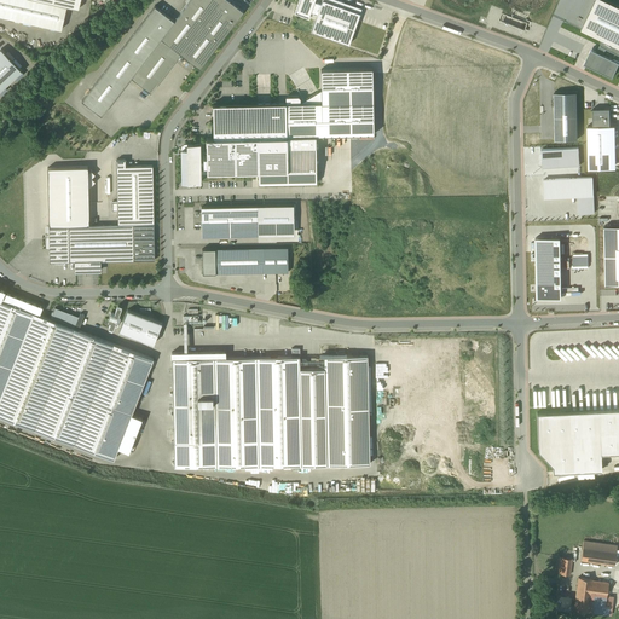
[(0,0),(0,16),(65,32),(71,6),(80,9),(81,0),(0,0)]
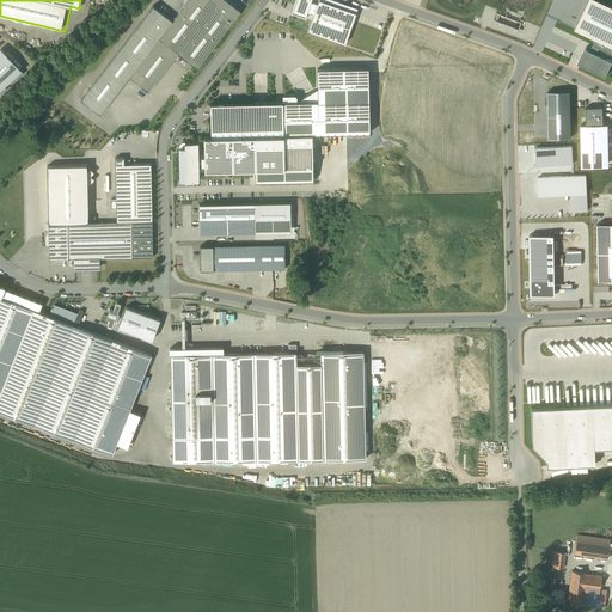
[(188,0),(173,20),(130,77),(150,92),(179,54),(197,68),(242,12),(226,0),(188,0)]
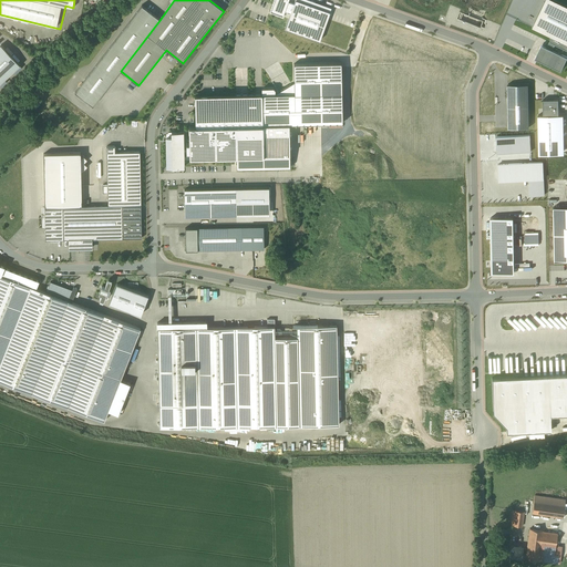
[(274,0),(270,12),(282,18),(285,12),(290,14),(294,4),(288,2),(288,0),(274,0)]
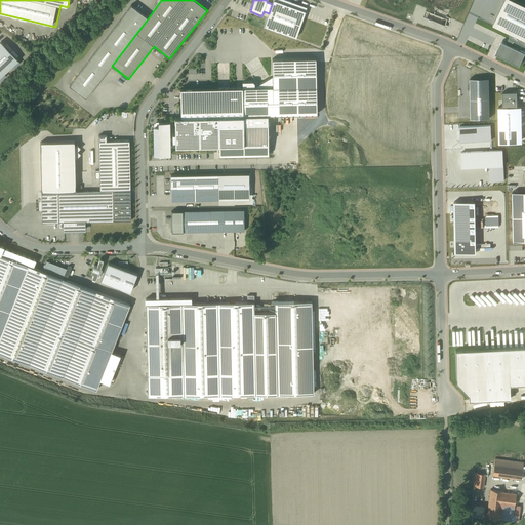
[(273,0),(272,4),(269,13),(264,28),(295,39),(306,12),(273,0)]
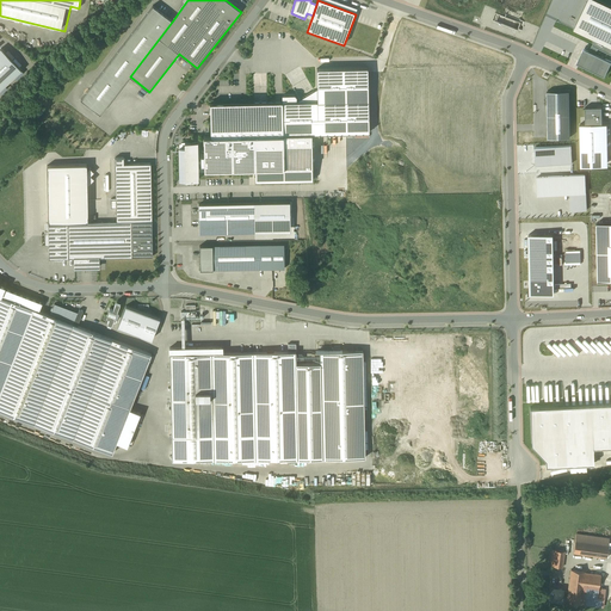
[(610,5),(599,0),(588,0),(575,29),(596,39),(593,44),(610,53),(610,5)]
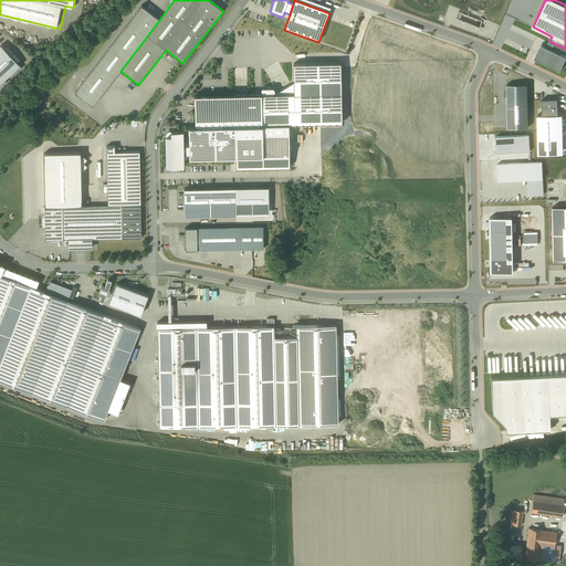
[(121,71),(160,19),(143,6),(75,93),(93,106),(121,71)]
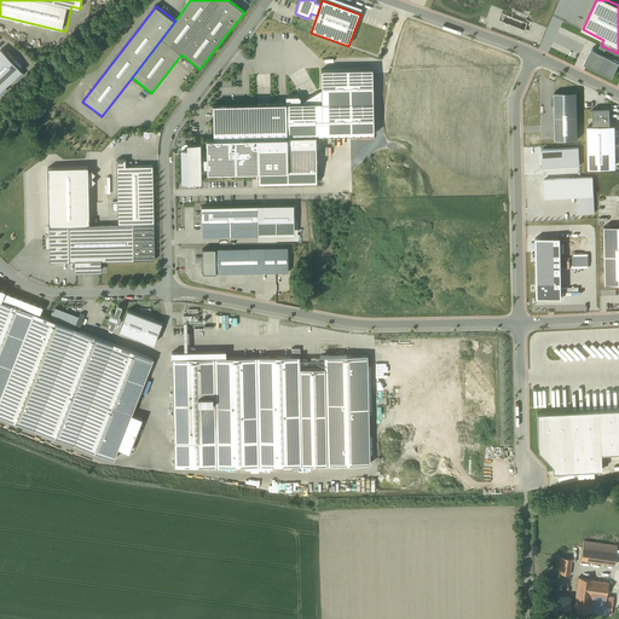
[(524,19),(520,29),(526,32),(530,22),(524,19)]
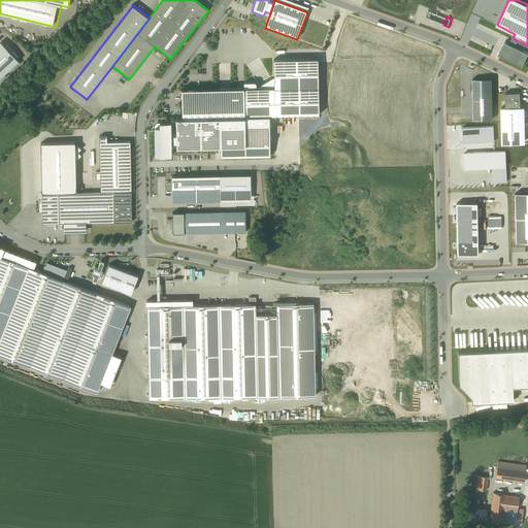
[(1,41),(0,42),(0,79),(20,63),(1,41)]
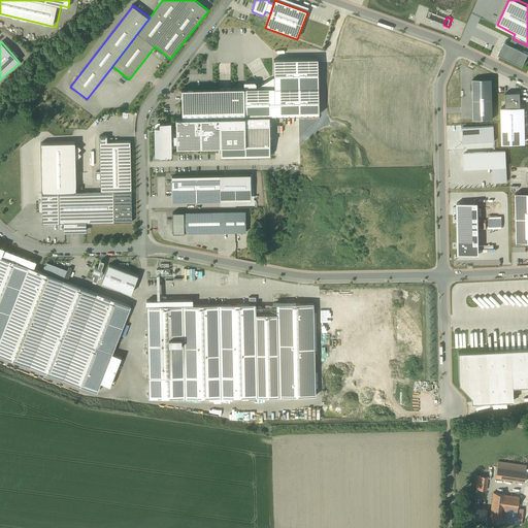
[(527,52),(504,41),(498,54),(523,65),(527,55),(527,52)]
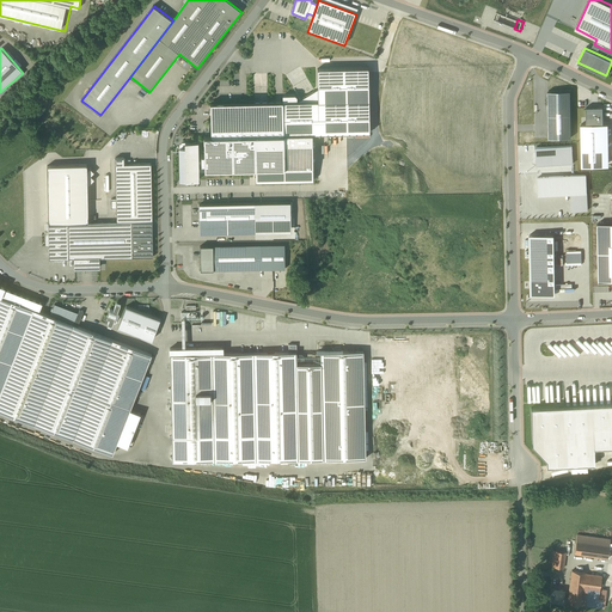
[(286,165),(314,165),(313,133),(372,132),(371,66),(319,67),(319,90),(301,101),(285,101),(286,130),(286,165)]
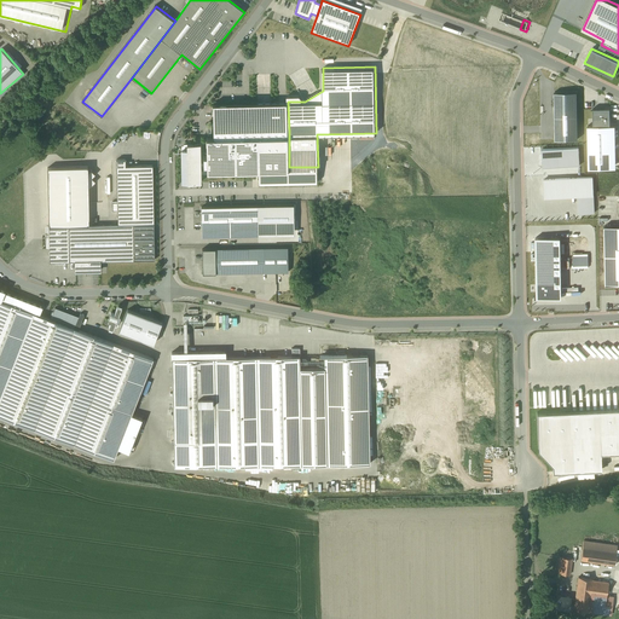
[(557,92),(554,92),(554,99),(553,99),(553,106),(554,106),(555,140),(578,139),(577,92),(557,92)]
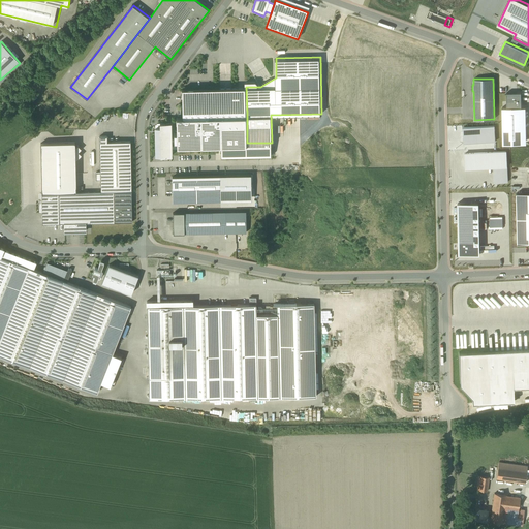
[(183,88),(184,115),(247,113),(246,87),(183,88)]
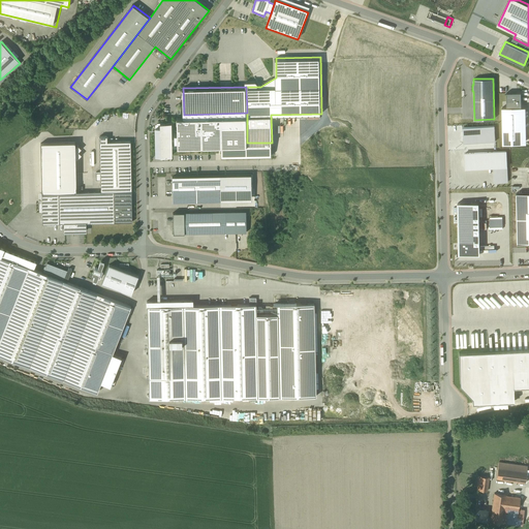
[(507,107),(502,107),(503,145),(522,144),(522,107),(521,92),(506,93),(507,107)]
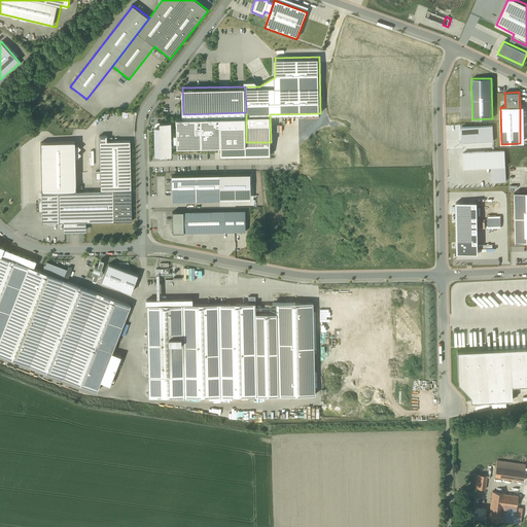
[(183,114),(178,114),(178,131),(175,131),(175,135),(176,137),(176,138),(178,138),(178,143),(178,144),(181,143),(220,142),(246,142),(246,112),(183,114)]
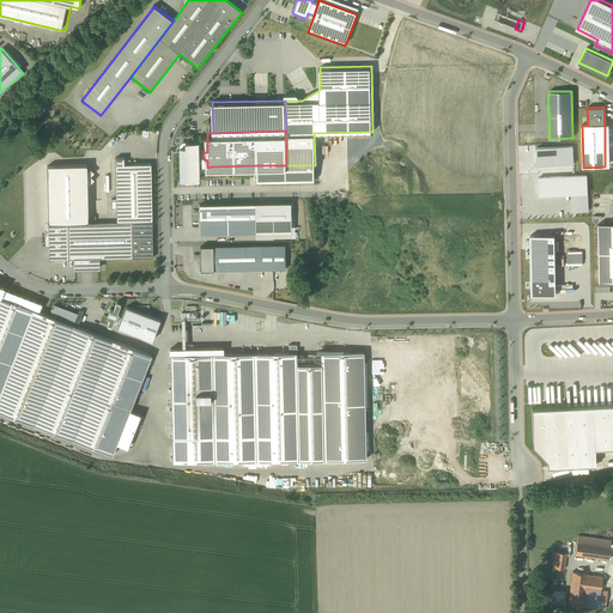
[(201,139),(188,139),(188,140),(188,145),(189,178),(201,177),(201,170),(201,167),(201,159),(205,159),(204,157),(201,157),(201,139)]
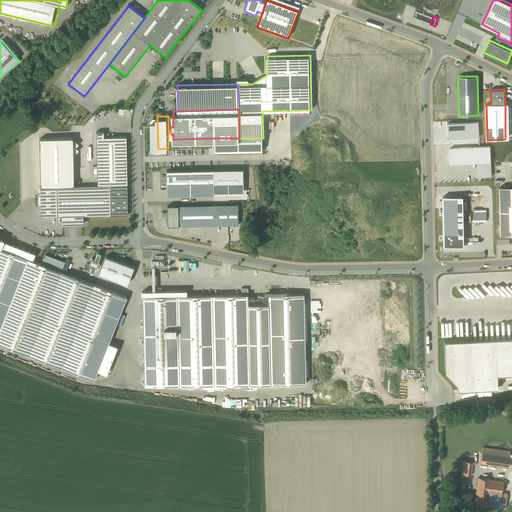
[(104,132),(96,132),(97,167),(93,168),(93,174),(97,174),(97,186),(74,186),(42,187),(42,217),(62,217),(63,225),(83,224),(82,216),(128,215),(126,137),(104,137),(104,132)]
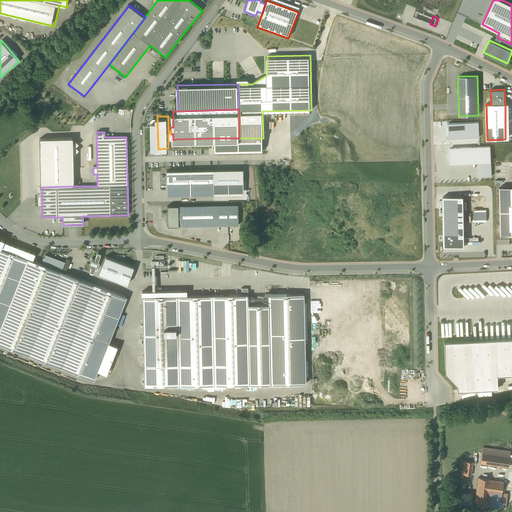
[(42,187),(74,186),(73,138),(41,139),(42,187)]
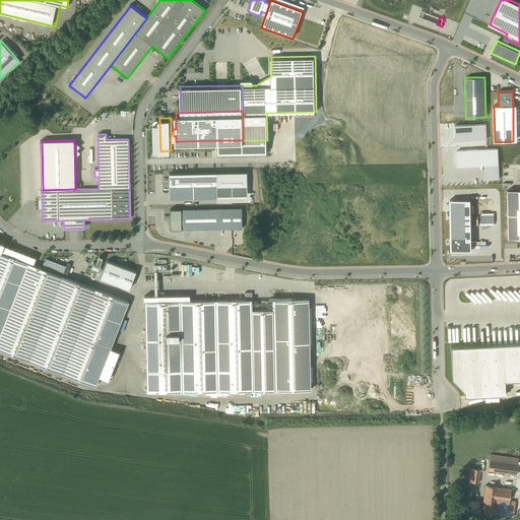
[(217,140),(218,155),(267,154),(267,140),(243,140),(217,140)]
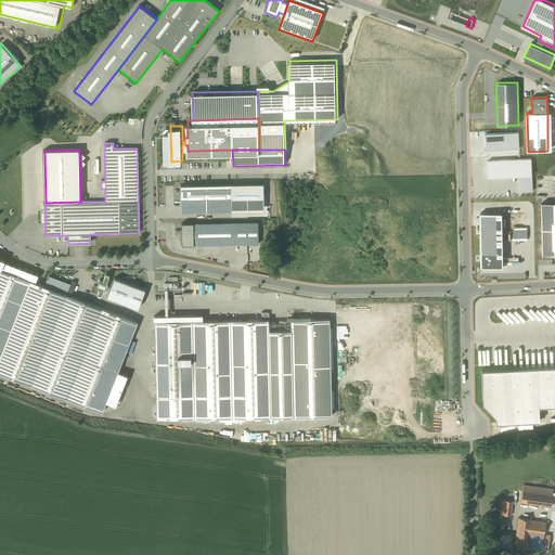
[(488,159),(488,177),(520,176),(521,192),(532,191),(531,175),(531,158),(488,159)]
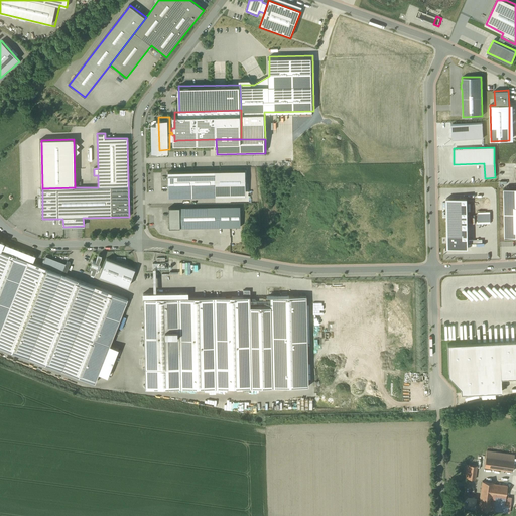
[(214,172),(167,174),(168,199),(215,197),(214,172)]
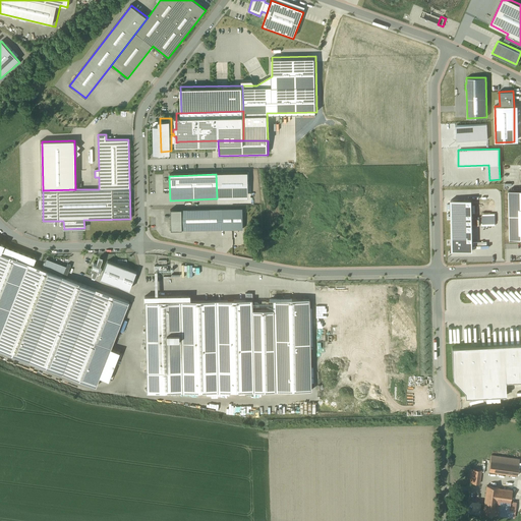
[(520,189),(509,190),(510,239),(520,238),(520,189)]
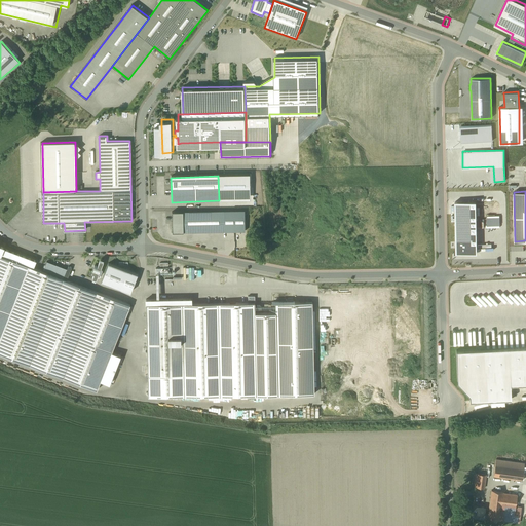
[(476,201),(455,202),(456,253),(478,253),(476,201)]
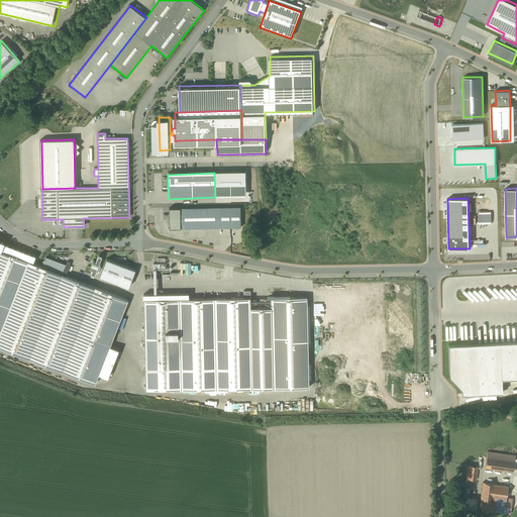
[(220,209),(180,210),(180,230),(220,229),(220,209)]
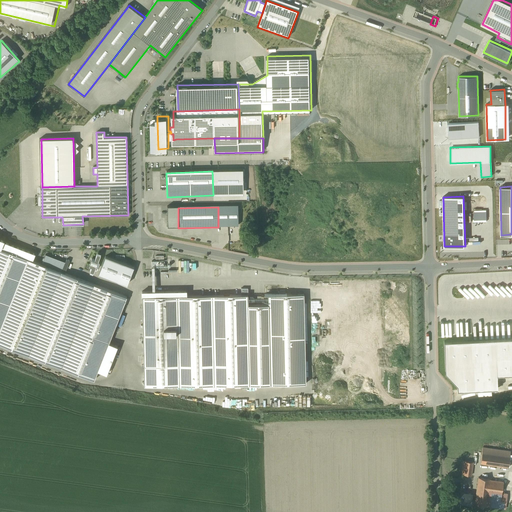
[(178,208),(167,208),(167,228),(178,228),(178,208)]
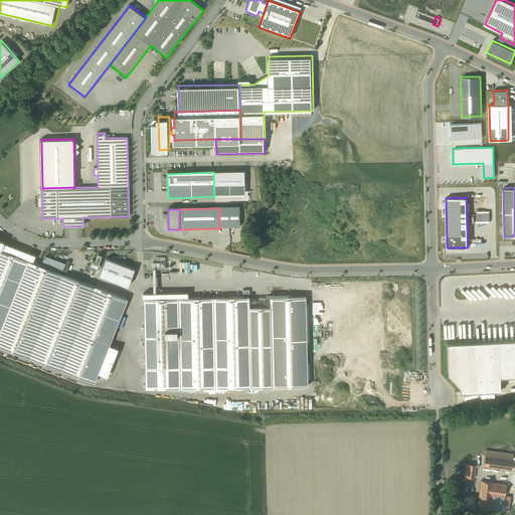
[(13,247),(3,243),(1,249),(11,253),(13,247)]
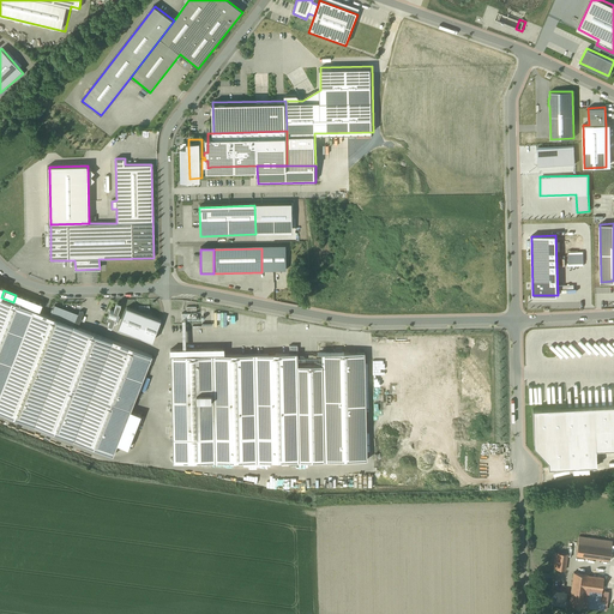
[(0,296),(0,414),(113,458),(152,357),(13,304),(13,302),(1,298),(0,296)]
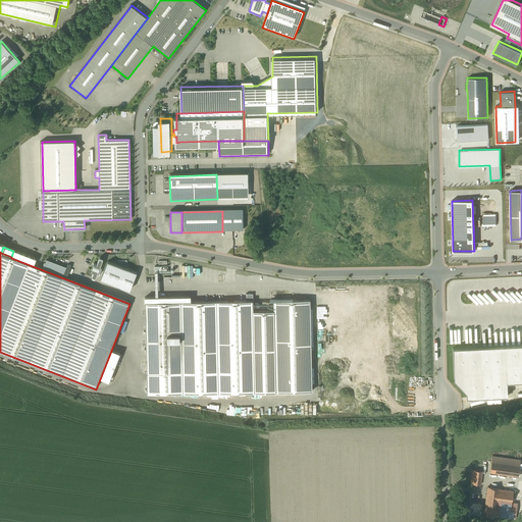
[(99,258),(96,265),(94,264),(91,271),(94,272),(92,276),(96,277),(103,260),(99,258)]
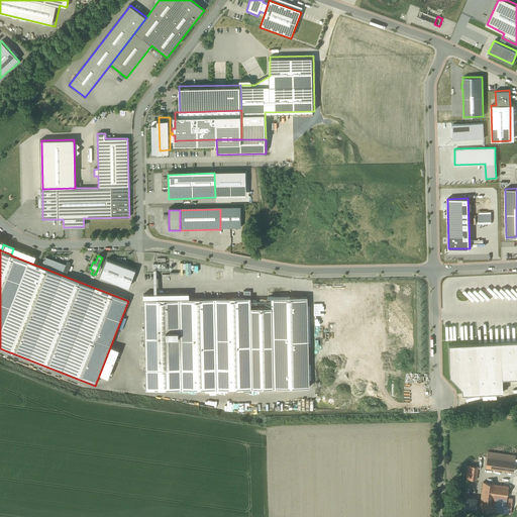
[(135,272),(106,261),(99,279),(128,290),(135,272)]
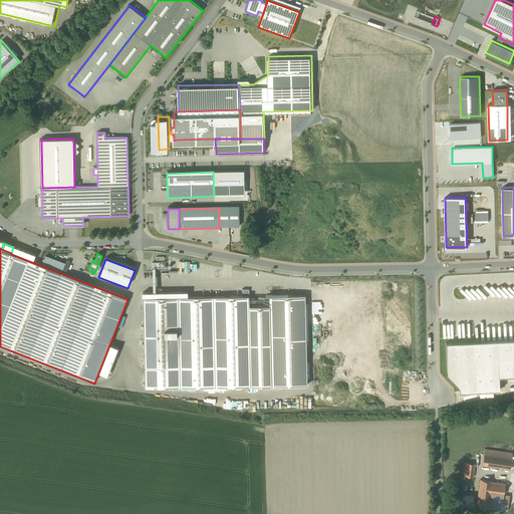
[(468,301),(472,296),(463,287),(458,291),(468,301)]
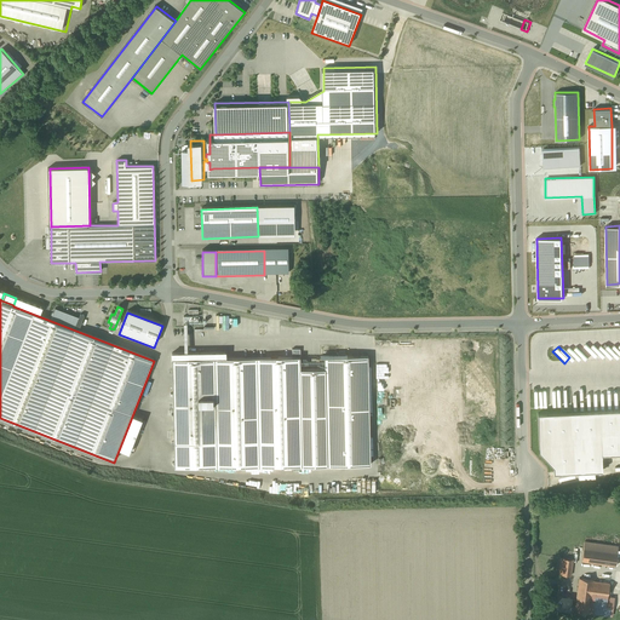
[(172,355),(174,471),(303,469),(299,369),(300,360),(227,361),(227,354),(172,355)]
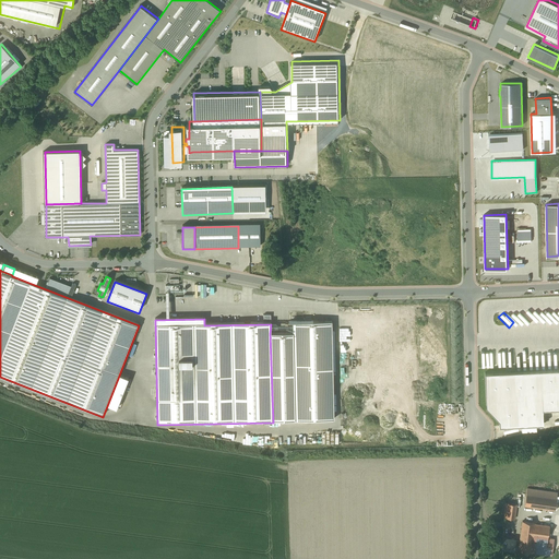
[(270,333),(273,423),(334,420),(331,321),(292,322),(293,332),(270,333)]
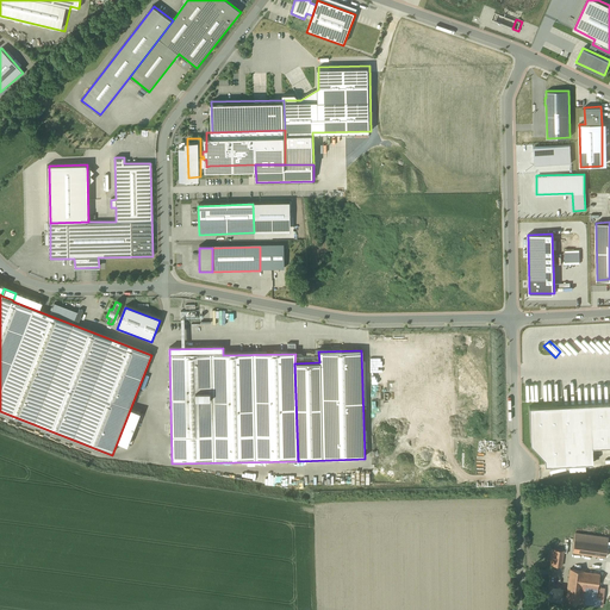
[(609,403),(528,406),(530,444),(543,458),(545,464),(590,461),(589,444),(609,443),(609,403)]
